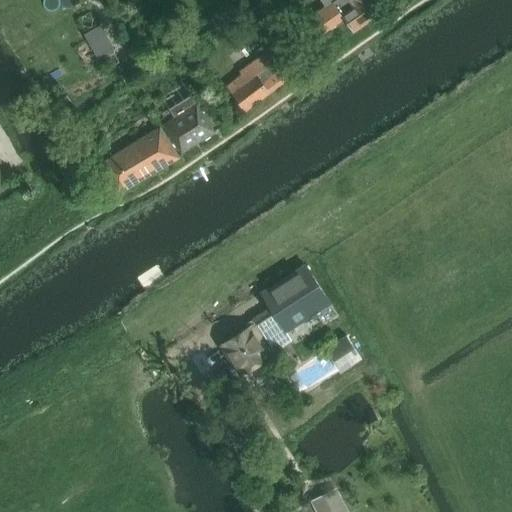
[(321,0),(326,7),(302,23),(314,41),(344,20),(353,33),(380,14),(375,8),(370,0),(321,0)]
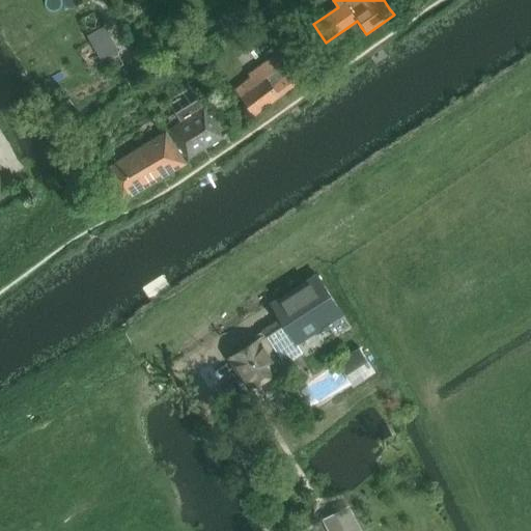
[(87,35),(102,61),(118,51),(104,26),(87,35)]
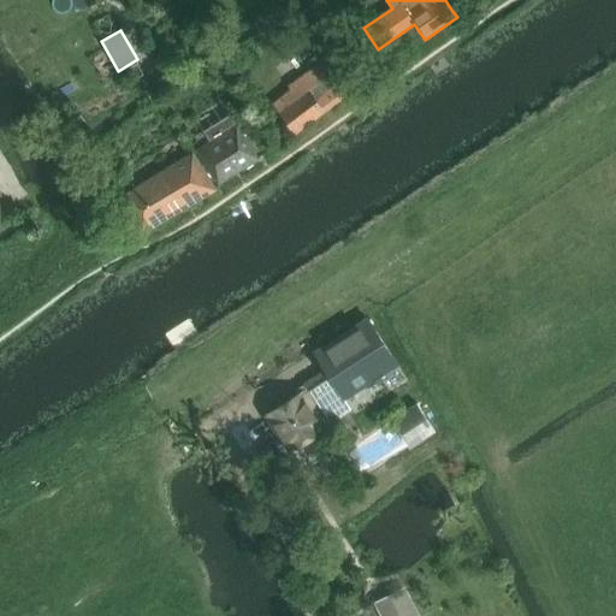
[(351,90),(329,58),(300,80),(303,83),(274,105),(295,132),(351,90)]
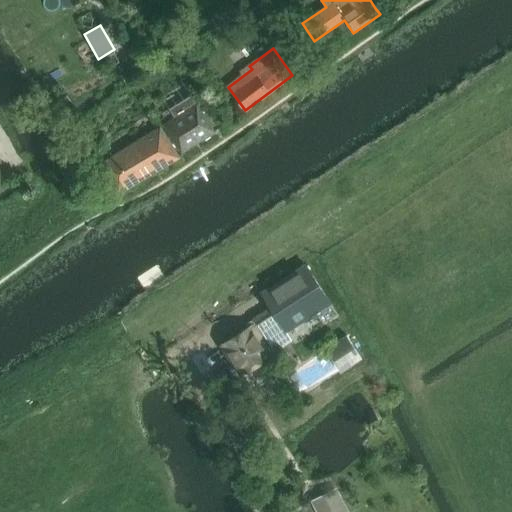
[(196,104),(191,96),(169,109),(174,118),(163,125),(181,154),(214,133),(196,104)]
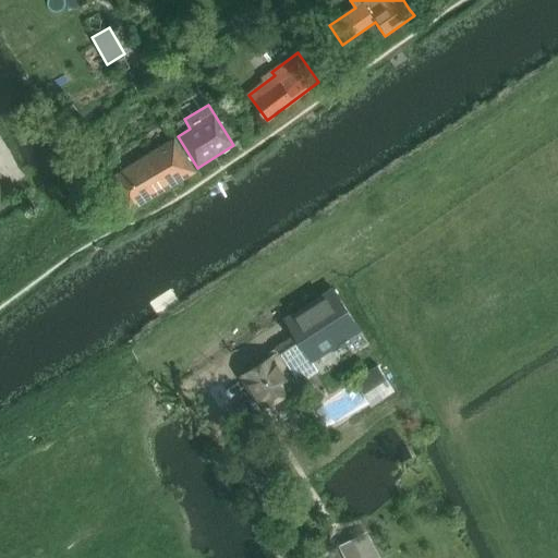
[(174,138),(108,180),(129,214),(195,172),(174,138)]
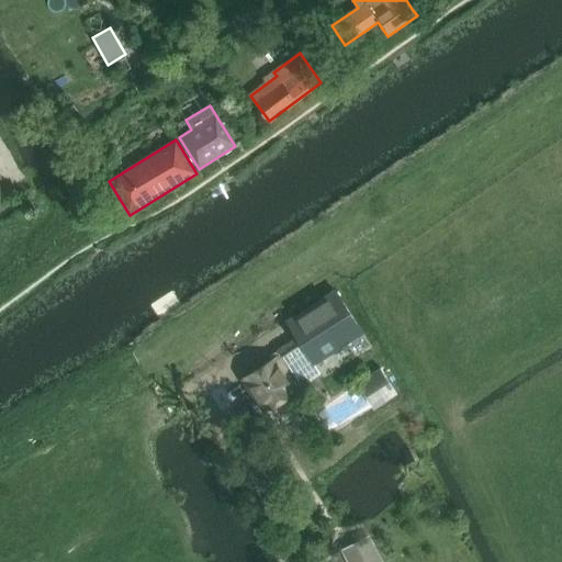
[(278,357),(244,378),(255,394),(265,409),(294,390),(321,373),(313,362),(361,333),(335,291),(288,322),(302,344),(279,358),(278,357)]
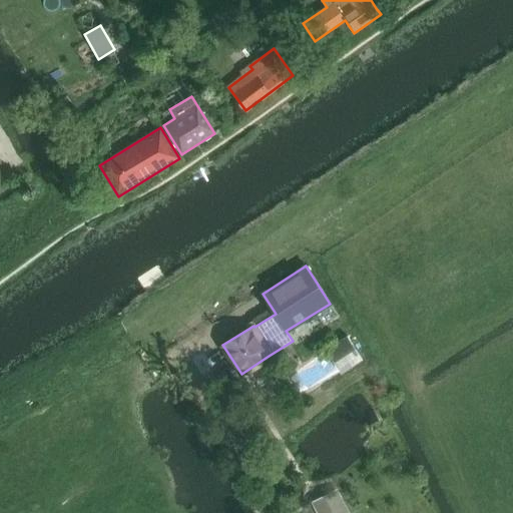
[(364,357),(348,333),(327,347),(328,349),(341,370),(342,372),(364,357)]
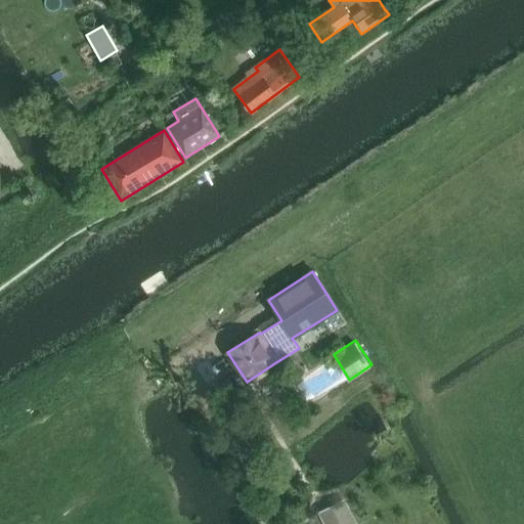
[(348,378),(335,356),(298,385),(308,401),(348,378)]
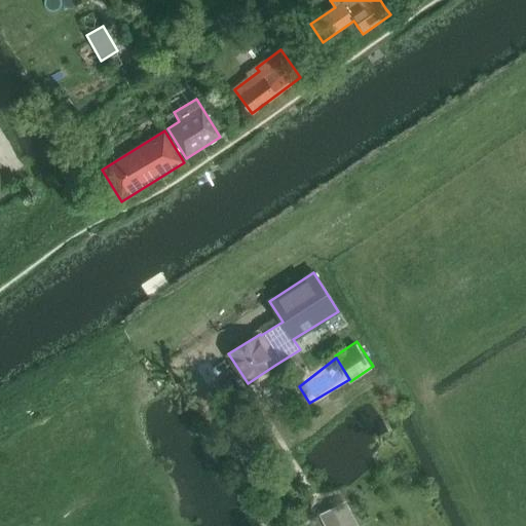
[(309,497),(303,500),(308,515),(315,512),(309,497)]
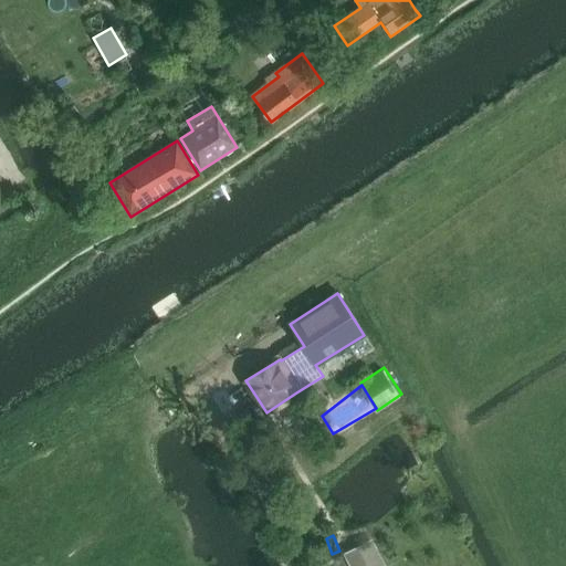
[(371,537),(344,552),(349,565),(385,565),(386,565),(371,537)]
